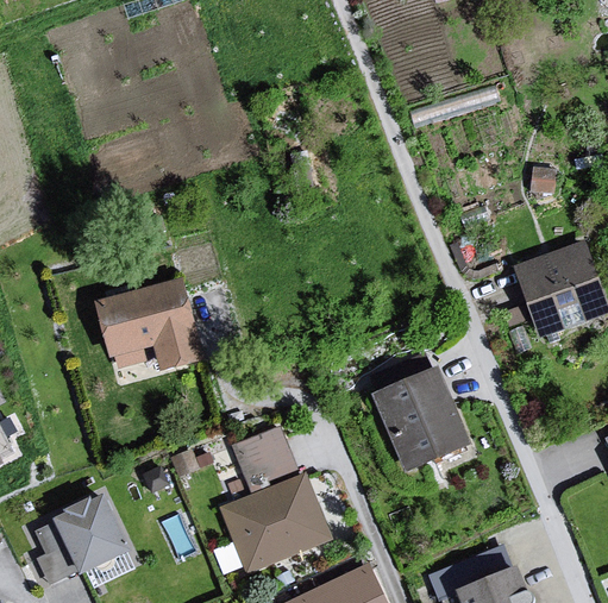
[(607,299),(587,240),(516,268),(539,335),(607,313),(607,299)]
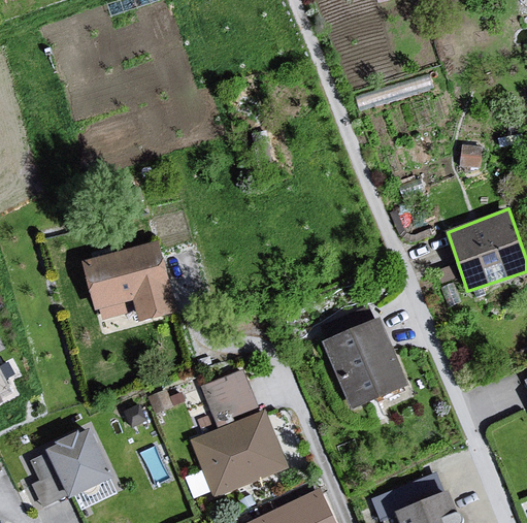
[(158,241),(81,261),(93,309),(100,308),(103,318),(129,311),(127,300),(134,298),(142,321),(175,313),(158,241)]
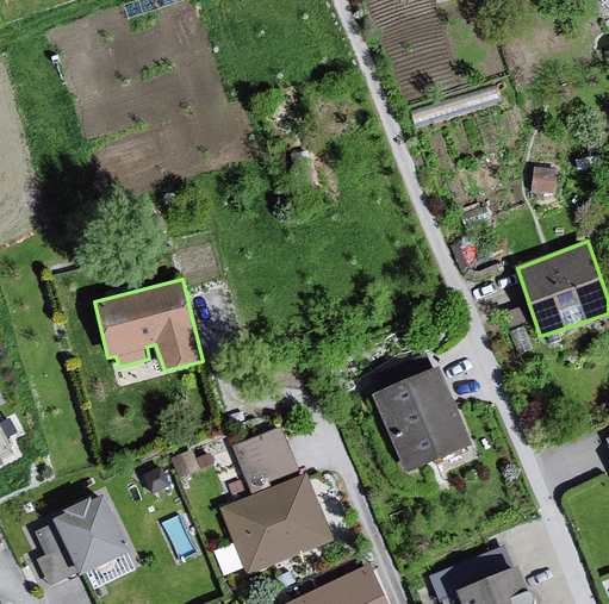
[(372,392),(406,465),(470,442),(437,366),(372,392)]
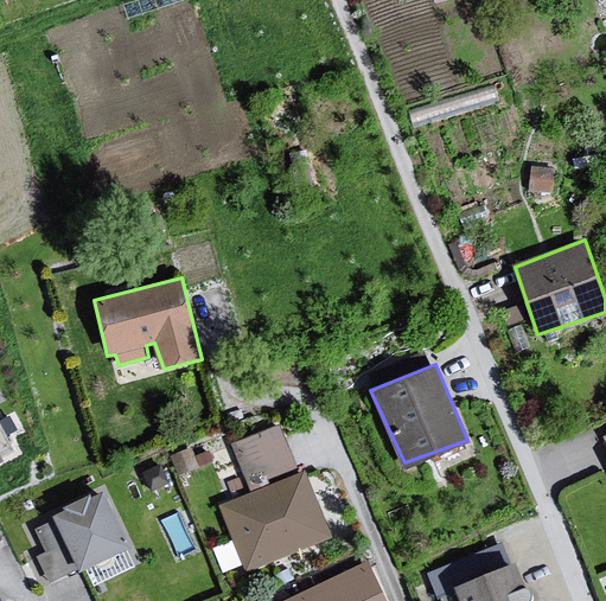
[(233,441),(249,492),(299,475),(279,423),(233,441)]
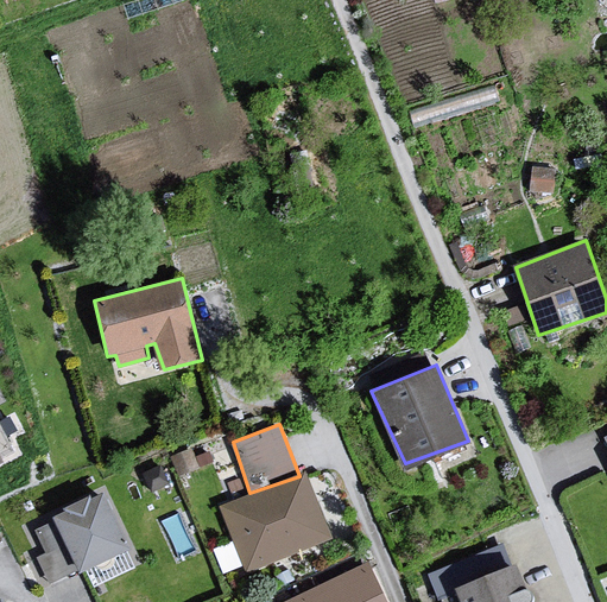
[(0,428),(0,457),(12,450),(0,428)]
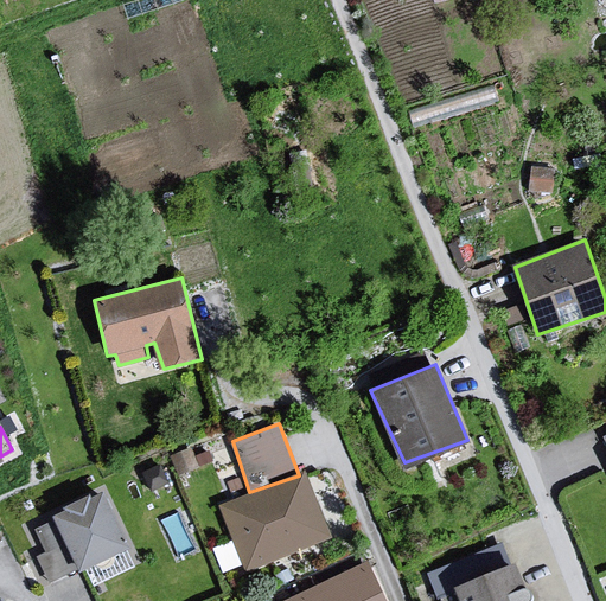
[(249,492),(219,503),(246,571),(331,536),(307,472),(299,475),(249,492)]
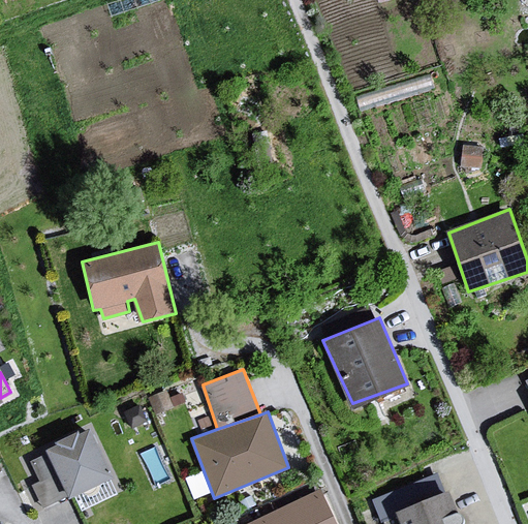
[(56,444),(43,450),(68,499),(114,478),(91,427),(80,432),(78,428),(55,439),(56,444)]
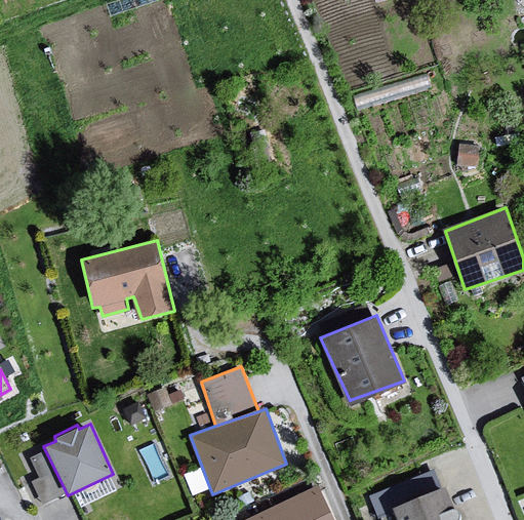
[(334,519),(317,484),(240,519),(334,519)]
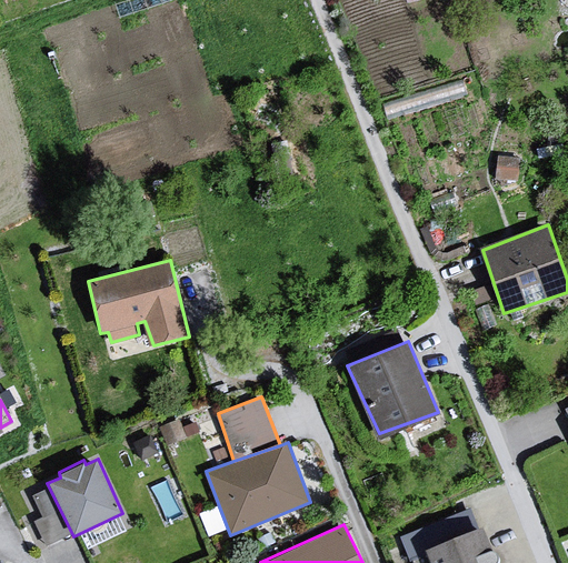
[(494,562),(481,528),(424,549),(430,562),(494,562)]
